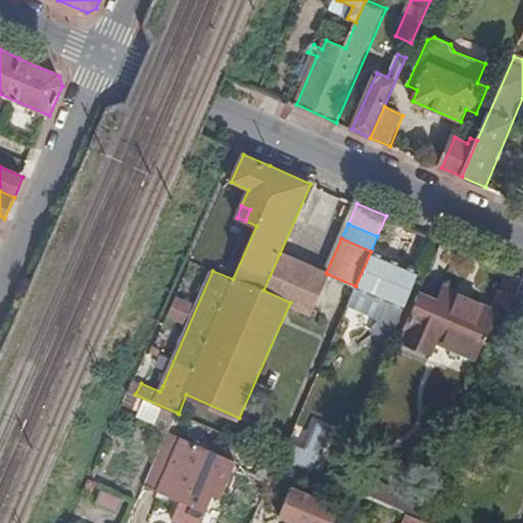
[(371,251),(355,286),(348,303),(377,316),(372,329),(391,338),(421,271),(372,249),(371,251)]
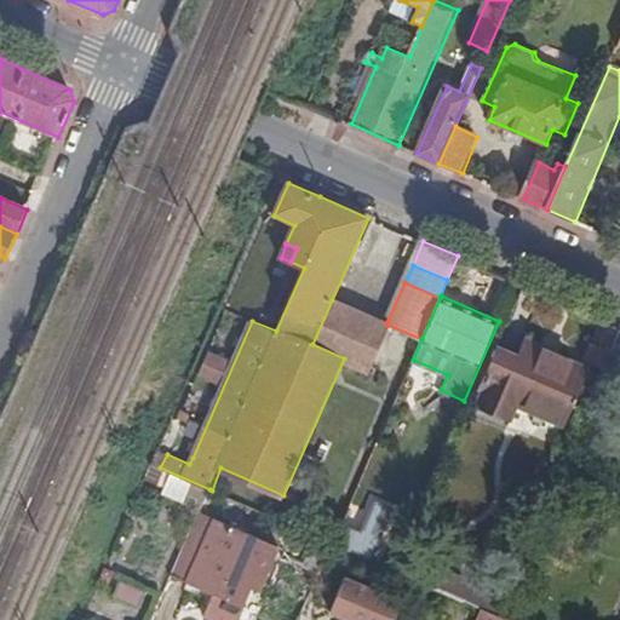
[(313,344),(344,359),(368,368),(388,325),(386,323),(332,300),(313,344)]
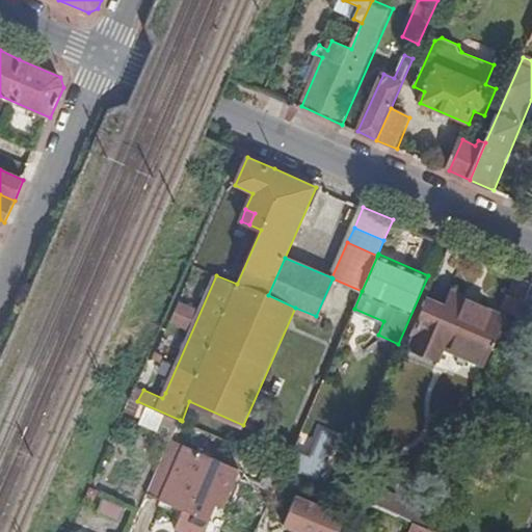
[(531,287),(531,280),(517,274),(509,295),(505,294),(500,308),(520,316),(531,287)]
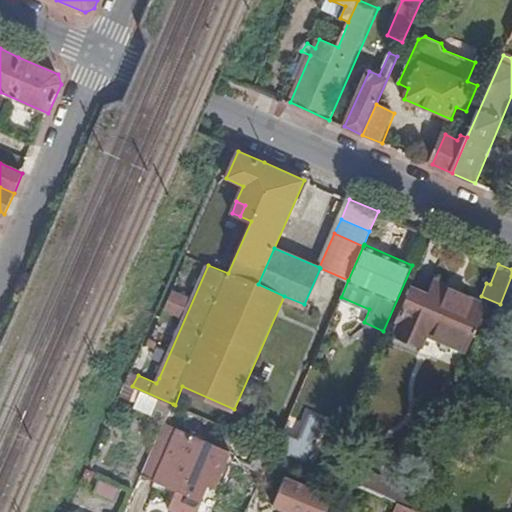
[(511,276),(500,304),(490,329),(501,334),(511,307),(511,276)]
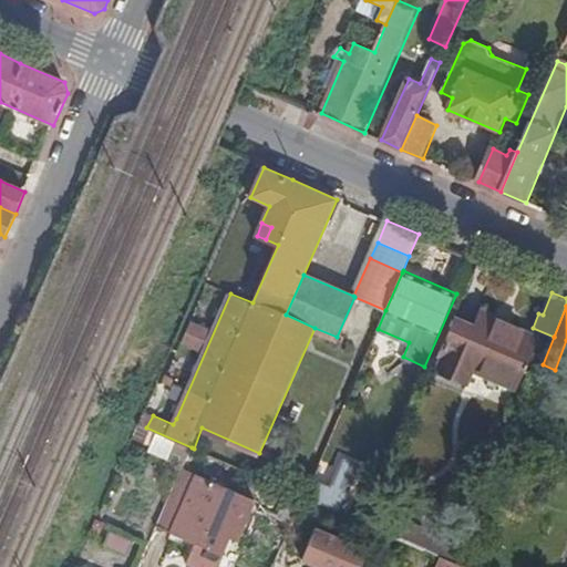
[(476,327),(459,319),(442,354),(444,356),(435,375),(466,389),(475,369),(516,387),(538,338),(483,313),(476,327)]
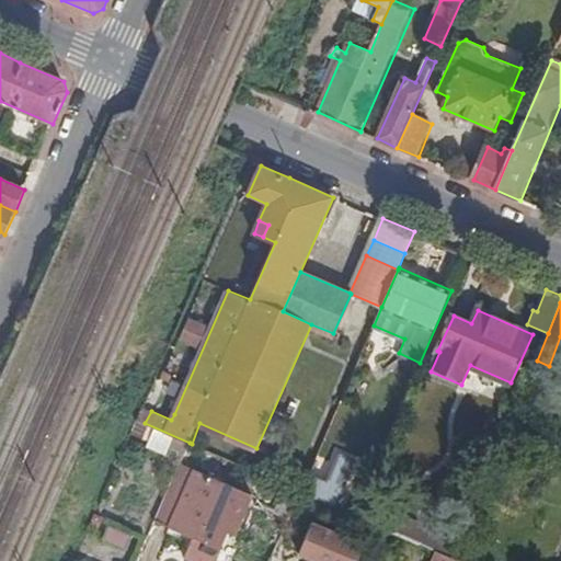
[(195,340),(201,328),(189,322),(182,334),(195,340)]
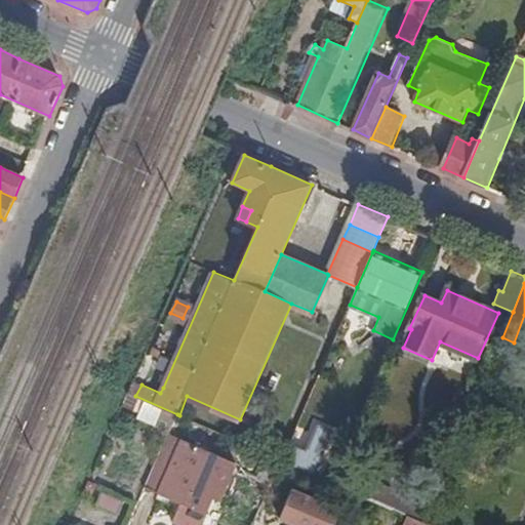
[(142,385),(133,381),(128,393),(135,396),(142,385)]
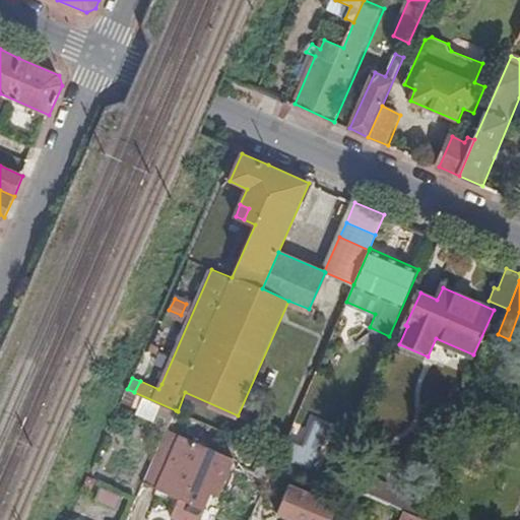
[(483,392),(473,388),(470,396),(478,399),(480,400),(483,392)]
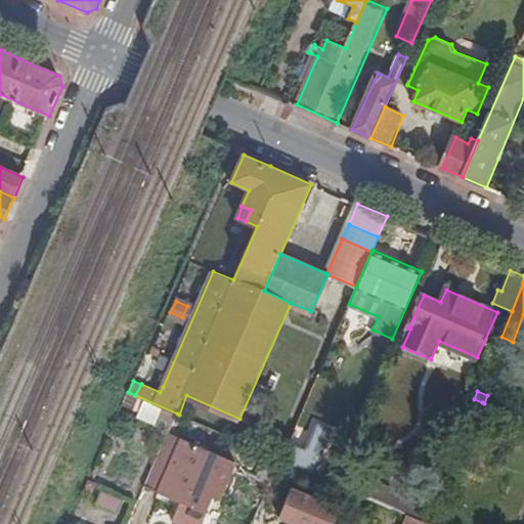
[(482,402),(474,399),(467,415),(476,418),(482,402)]
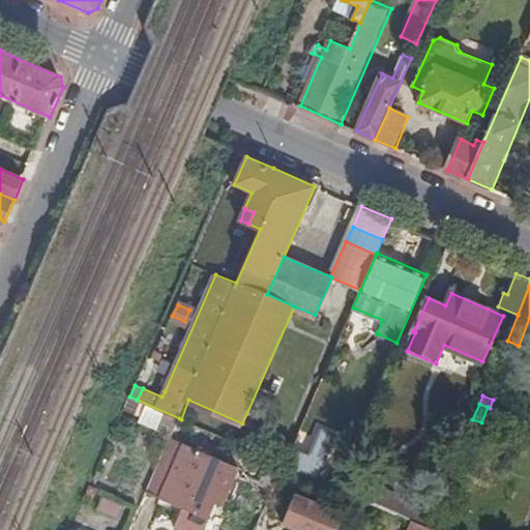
[(287,466),(320,480),(337,436),(321,429),(310,455),(293,449),(287,466)]
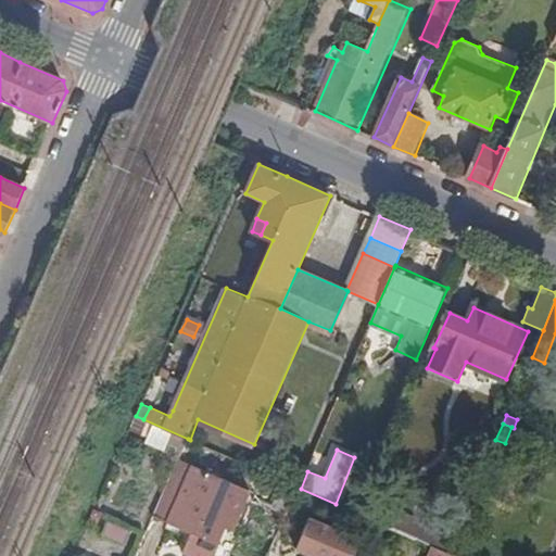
[(179,459),(153,517),(192,533),(189,541),(196,544),(190,555),(213,555),(227,528),(234,531),(251,491),(179,459)]
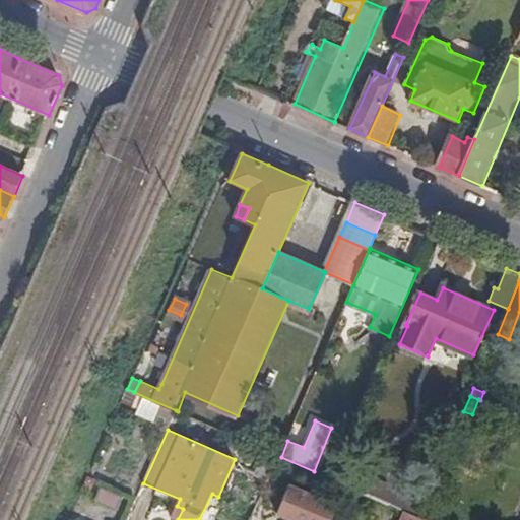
[(441,464),(436,476),(448,481),(453,469),(451,468),(441,464)]
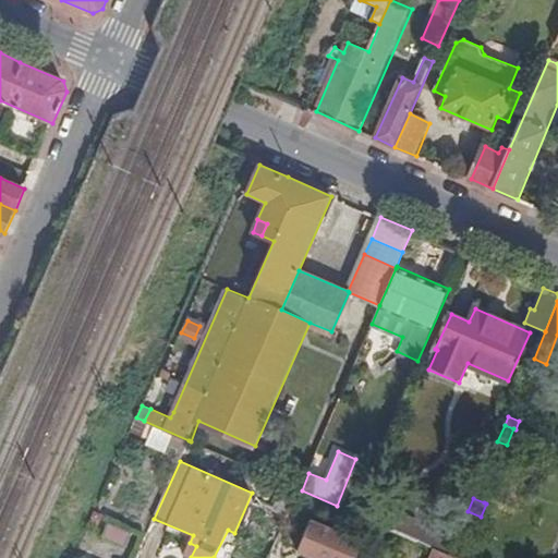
[(385,526),(386,528),(434,548),(448,554),(457,536),(393,508),(385,526)]
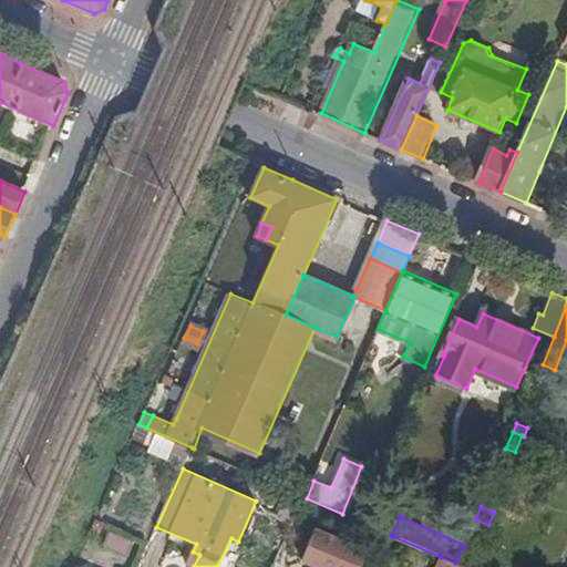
[(334,566),(354,566),(366,544),(319,524),(306,554),(321,562),(334,566)]
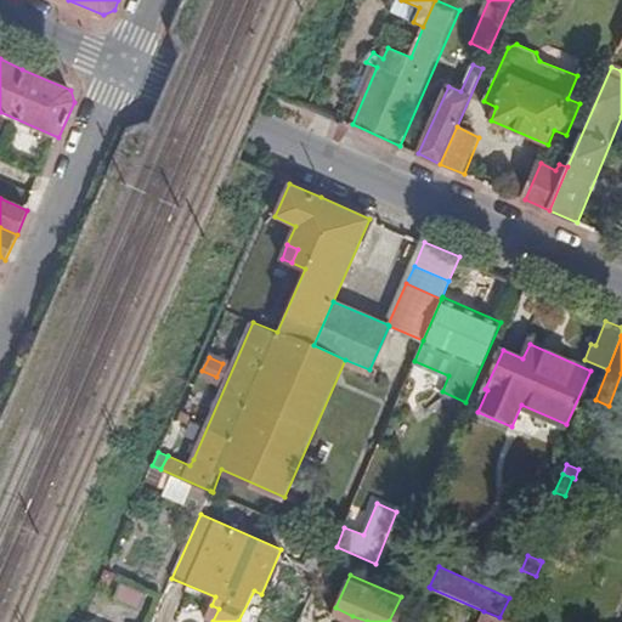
[(205,618),(213,621),(219,609),(211,605),(205,618)]
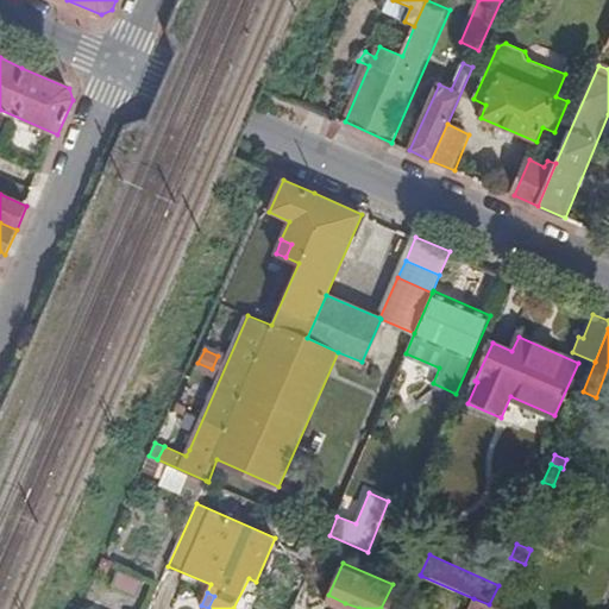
[(498,608),(489,604),(473,598),(469,608),(498,608)]
